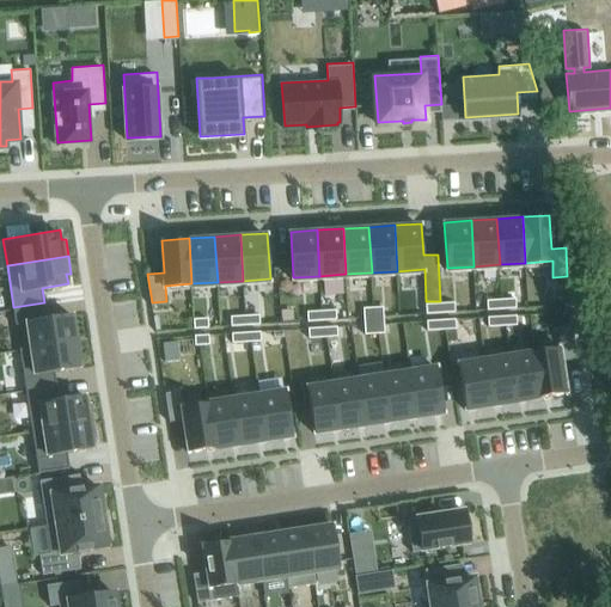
[(501,296),(487,298),(488,307),(502,306),(501,296)]
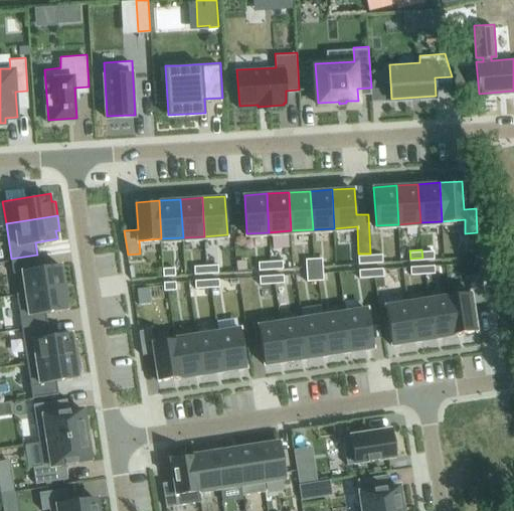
[(434,249),(421,249),(422,258),(435,257),(434,249)]
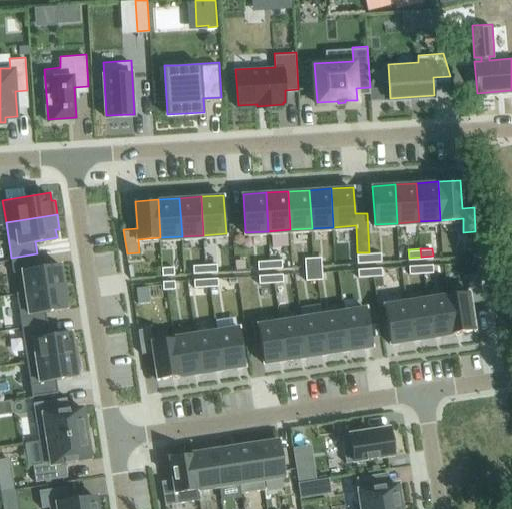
[(381,251),(369,252),(370,260),(382,260),(381,251)]
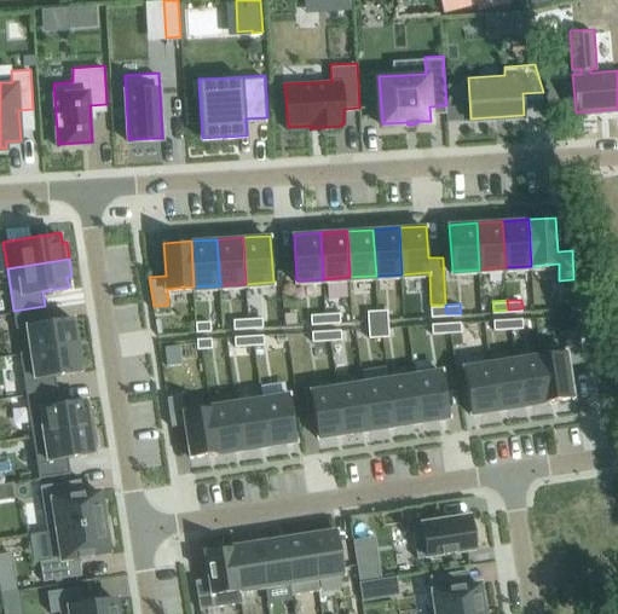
[(445,305),(431,305),(432,314),(446,313),(445,305)]
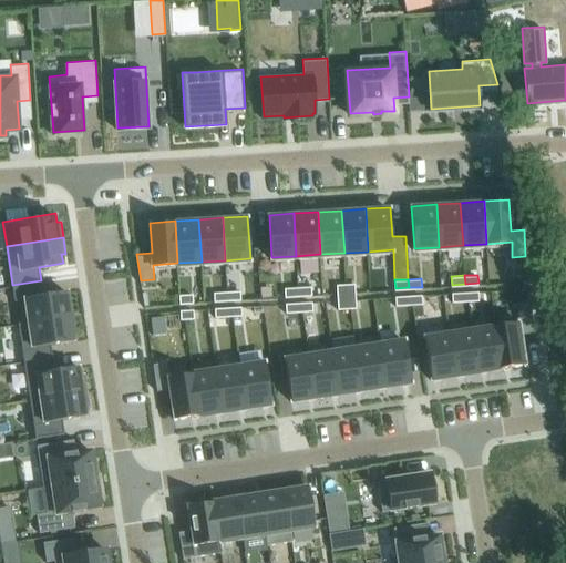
[(41,280),(12,285),(14,299),(26,298),(29,319),(18,321),(19,323),(71,315),(67,289),(43,294),(41,280)]
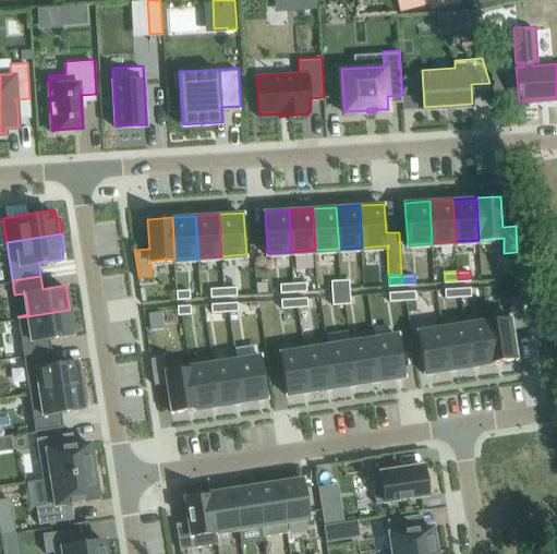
[(350,277),(340,278),(341,290),(350,289),(350,277)]
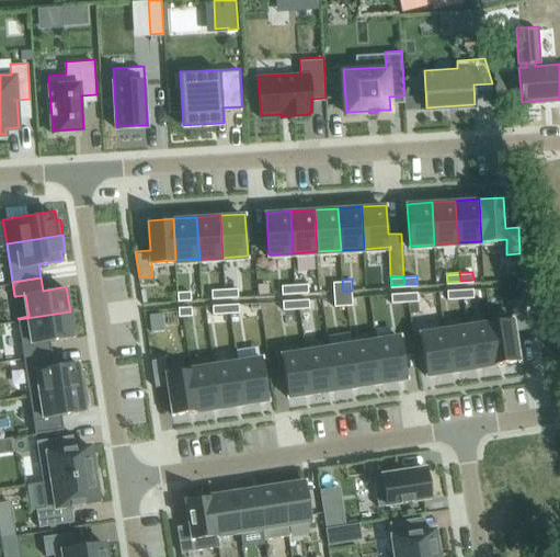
[(342,280),(333,280),(334,292),(343,292),(342,280)]
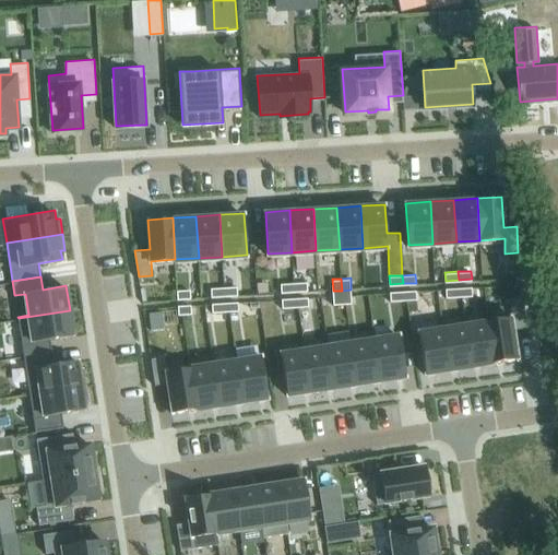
[(307,281),(294,282),(295,291),(308,290),(307,281)]
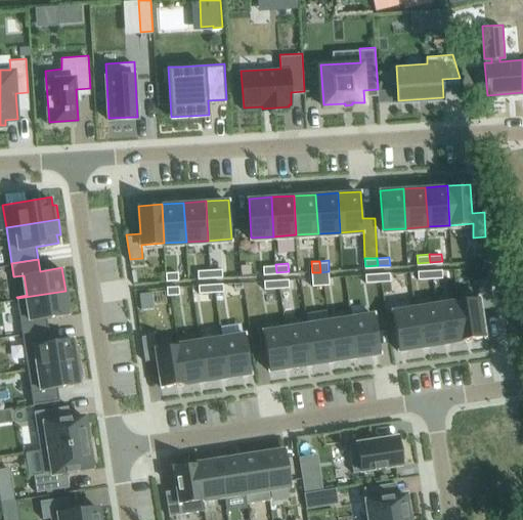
[(275,264),(263,265),(264,273),(276,272),(275,264)]
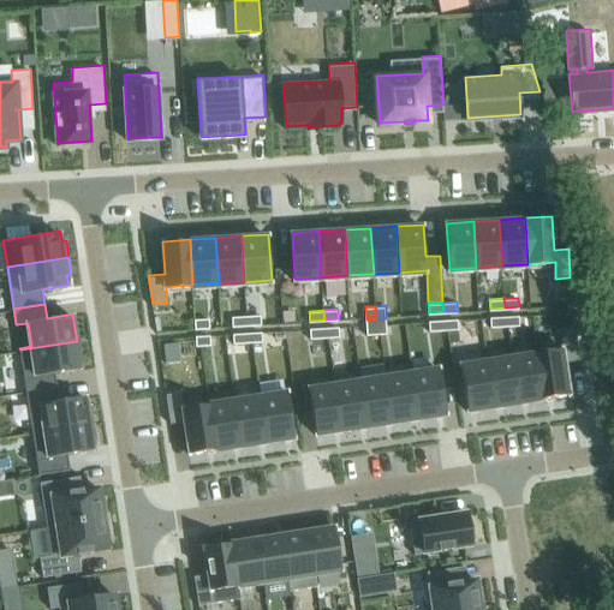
[(261,314),(246,315),(248,324),(262,323),(261,314)]
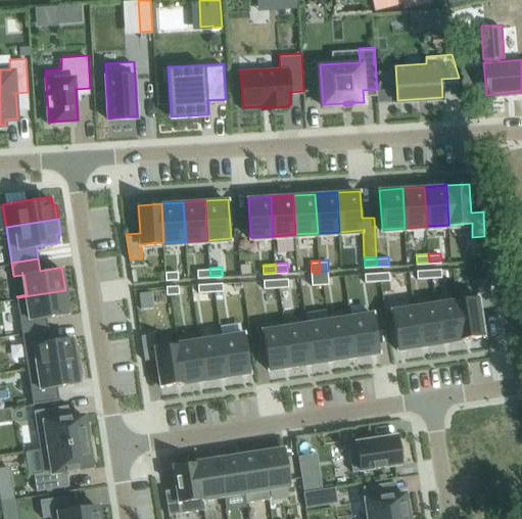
[(441,267),(429,268),(430,276),(442,275),(441,267)]
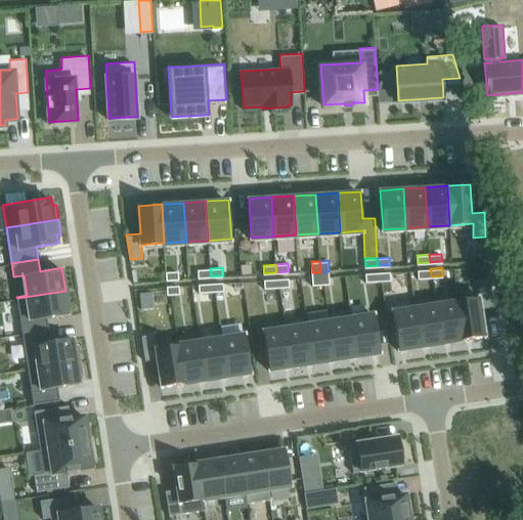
[(210,268),(198,269),(199,277),(211,276),(210,268)]
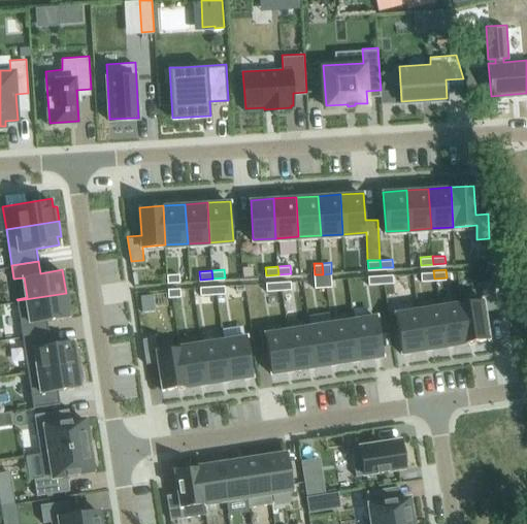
[(433,270),(421,271),(422,280),(434,279),(433,270)]
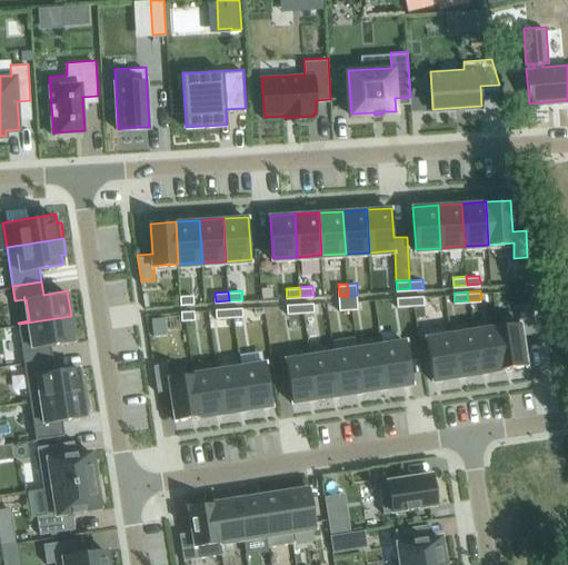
[(193,294),(180,295),(181,304),(195,303),(193,294)]
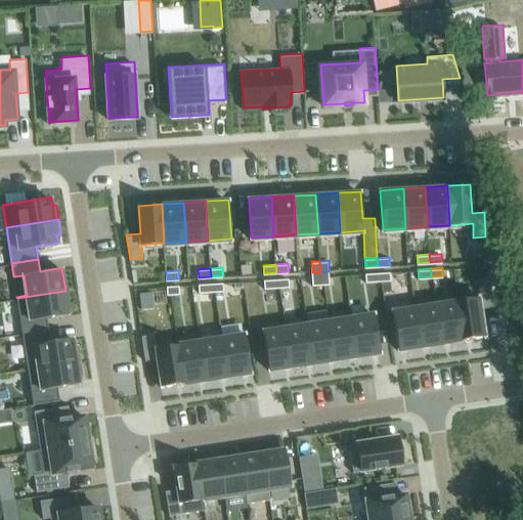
[(329,271),(320,272),(321,284),(330,283),(329,271)]
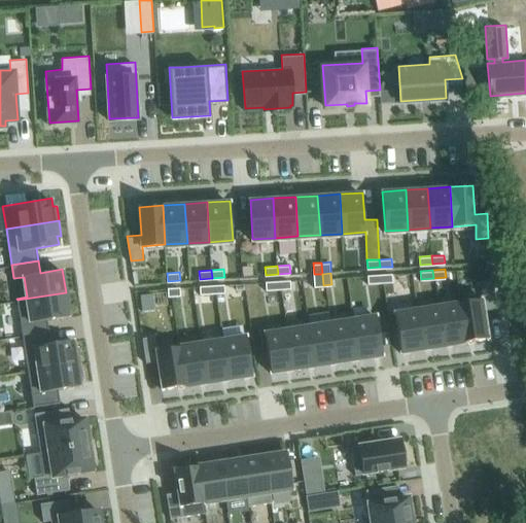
[(380,273),(367,274),(369,282),(381,281),(380,273)]
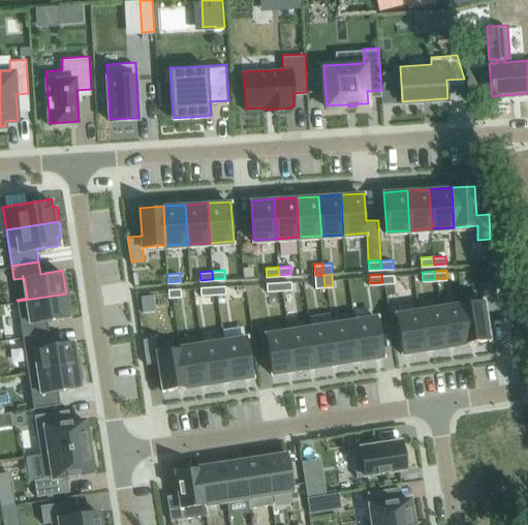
[(394,274),(381,274),(382,282),(395,282),(394,274)]
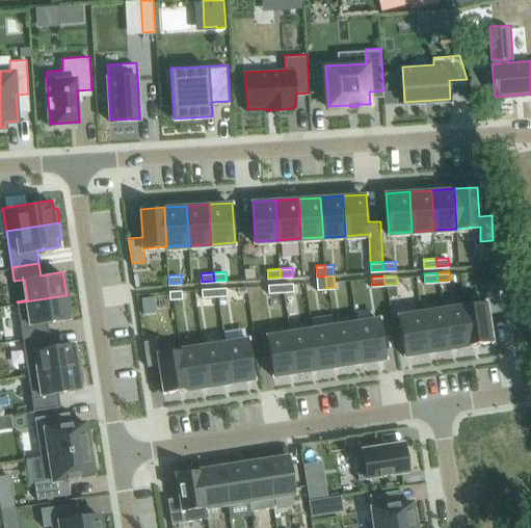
[(325,276),(317,276),(318,288),(326,288),(325,276)]
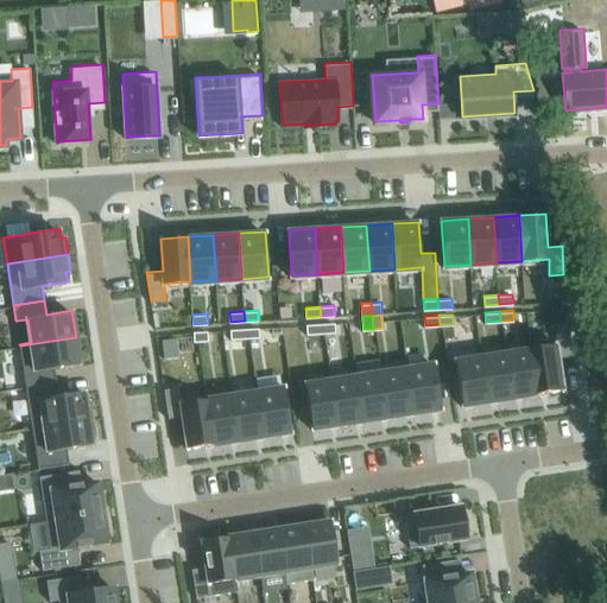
[(335,322),(321,323),(322,332),(336,331),(335,322)]
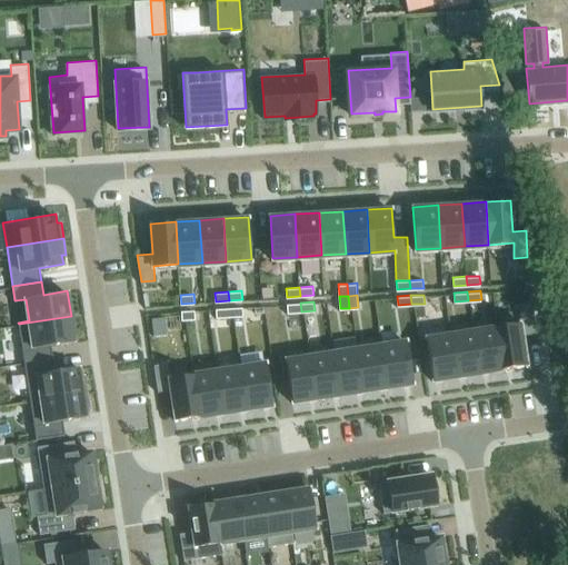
[(300,303),(287,304),(288,313),(301,311),(300,303)]
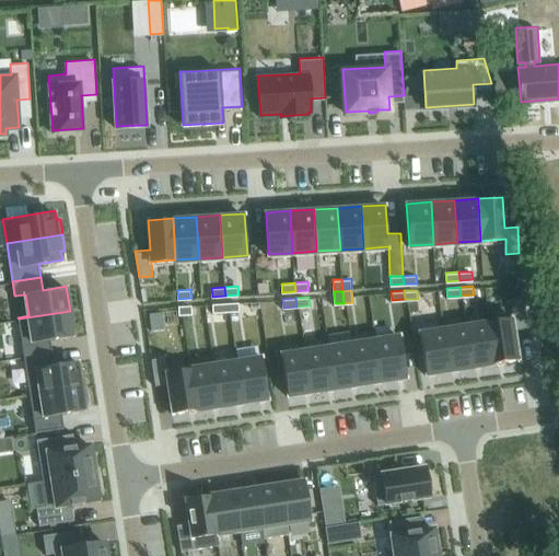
[(515,316),(490,321),(497,362),(521,358),(516,328),(530,326),(525,300),(512,302),(515,316)]
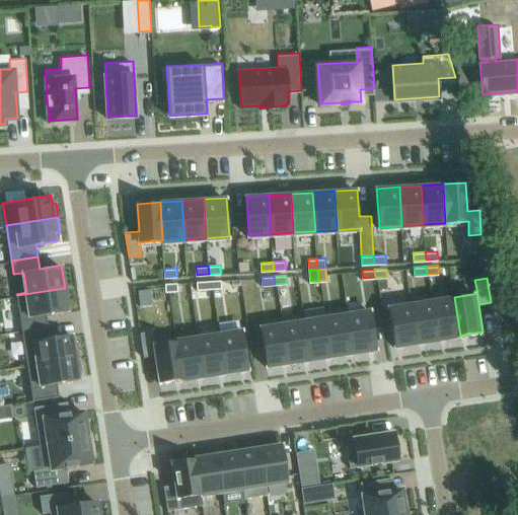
[(221,279),(209,280),(210,288),(222,287),(221,279)]
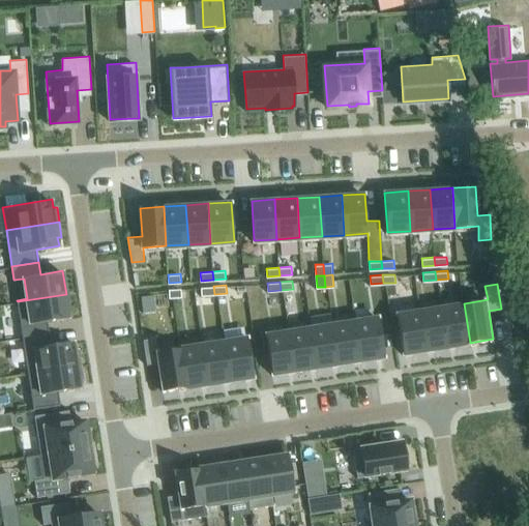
[(213,286),(201,287),(202,295),(214,294),(213,286)]
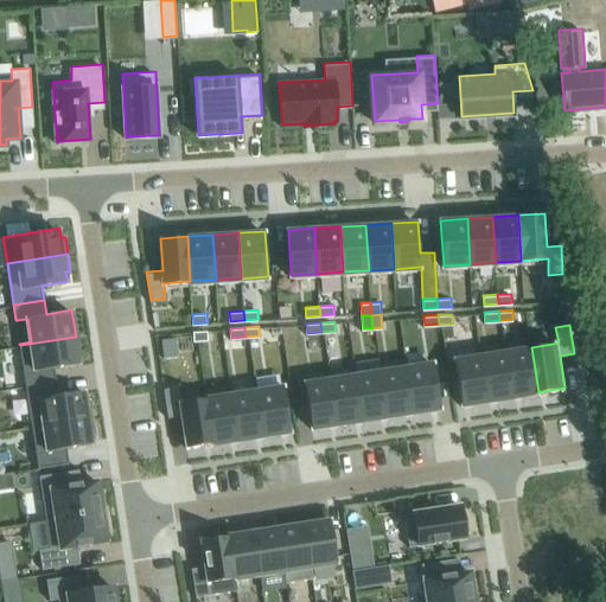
[(208,330),(193,331),(193,340),(208,339),(208,330)]
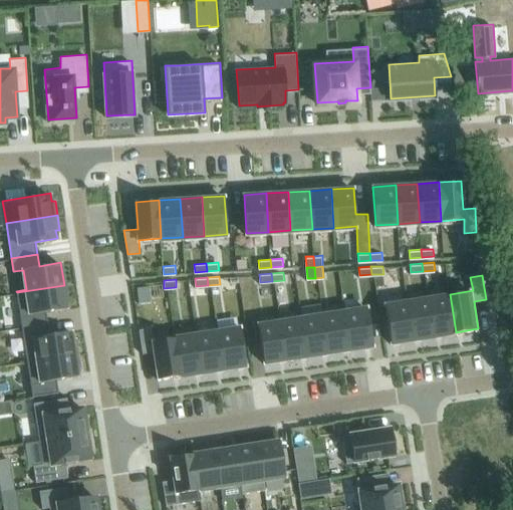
[(64,285),(17,292),(22,326),(48,322),(46,310),(67,307),(64,285)]
